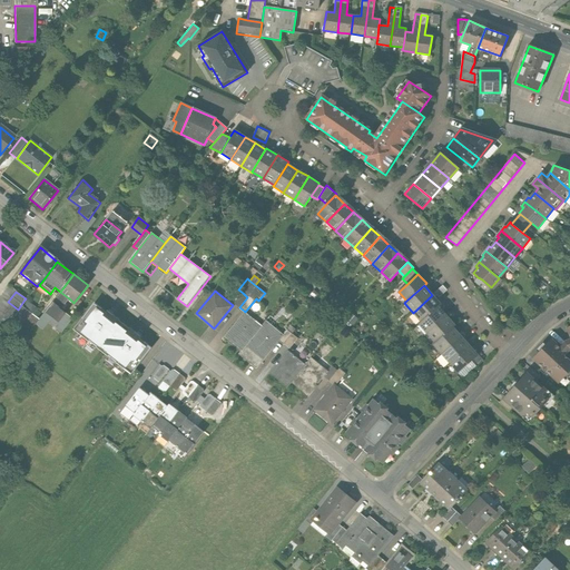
[(61,308),(69,298),(60,292),(39,318),(35,324),(41,330),(48,322),(61,332),(72,318),(61,308)]
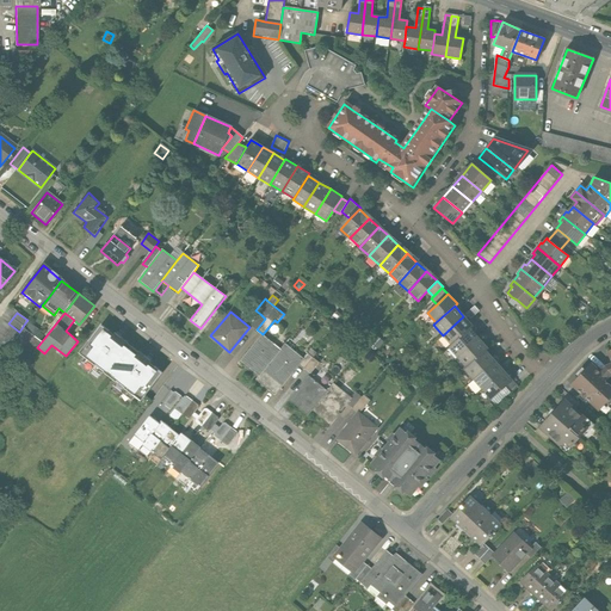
[(260,314),(251,325),(257,329),(265,319),(260,314)]
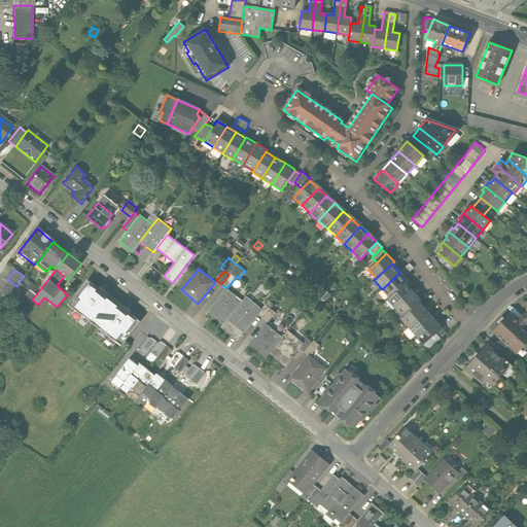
[(408,281),(399,273),(382,289),(389,297),(406,283),(408,281)]
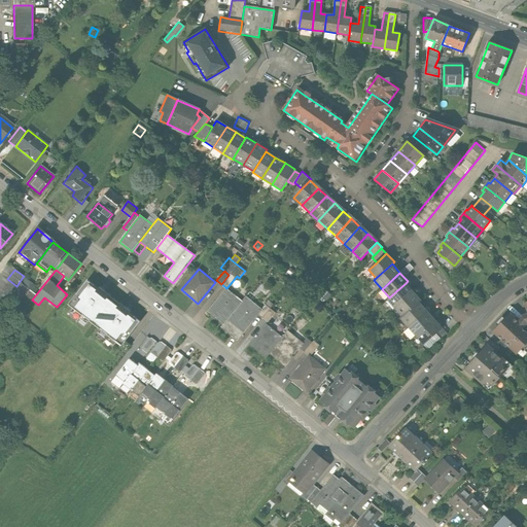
[(22,312),(32,300),(36,294),(30,289),(33,285),(23,277),(16,286),(7,297),(6,300),(22,312)]
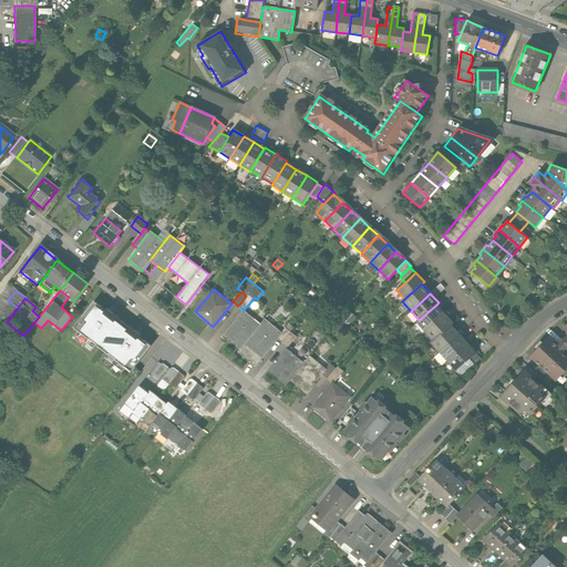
[(73,329),(102,351),(124,322),(95,300),(73,329)]
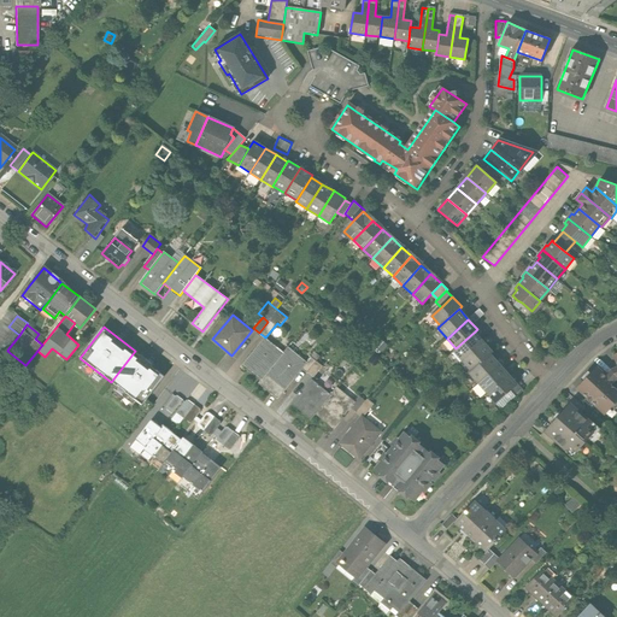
[(19,335),(13,330),(3,344),(9,348),(19,335)]
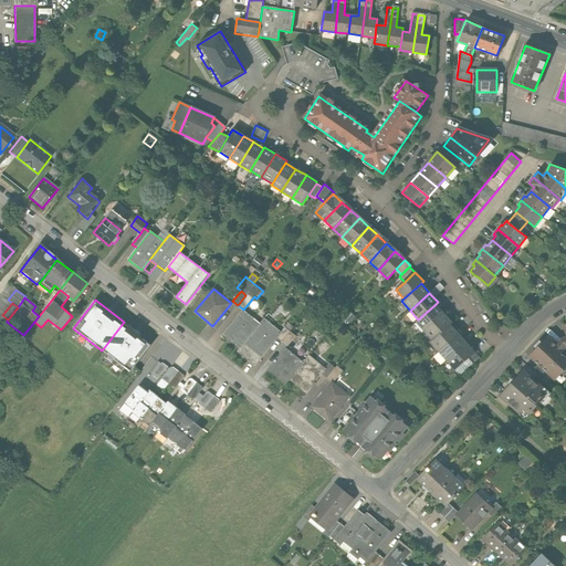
[(416,322),(425,331),(443,313),(436,304),(418,320),(416,322)]
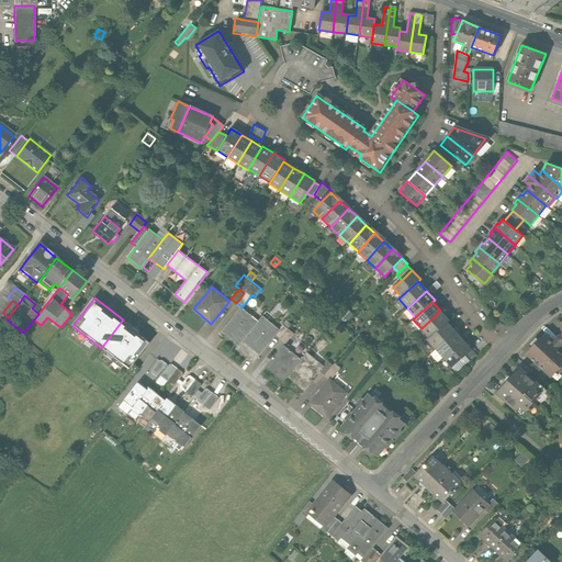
[(221,330),(238,344),(257,321),(242,307),(240,306),(221,330)]
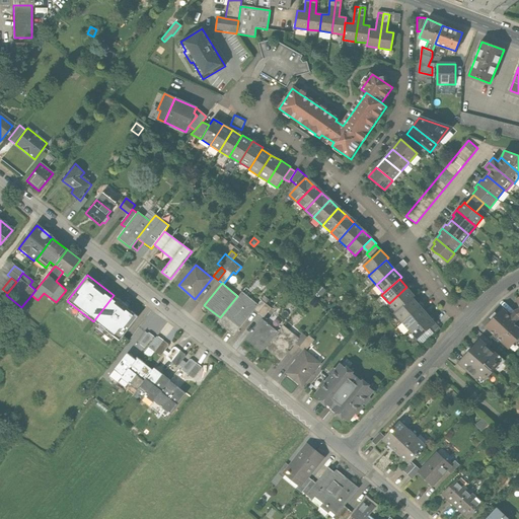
[(319,285),(314,291),(320,295),(325,289),(319,285)]
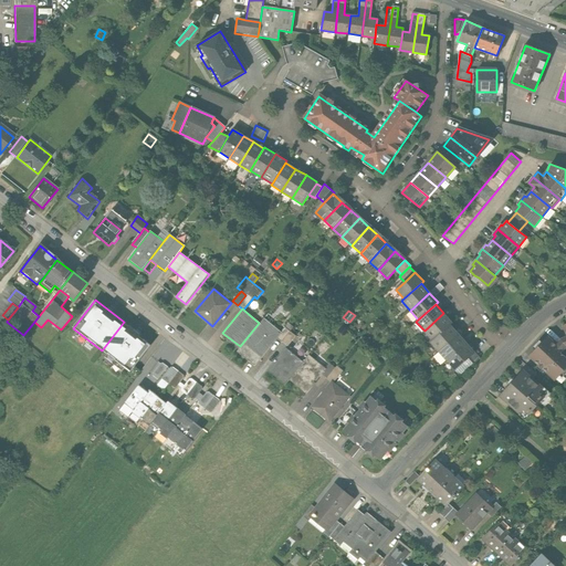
[(452,323),(443,313),(425,331),(432,341),(450,325),(452,323)]
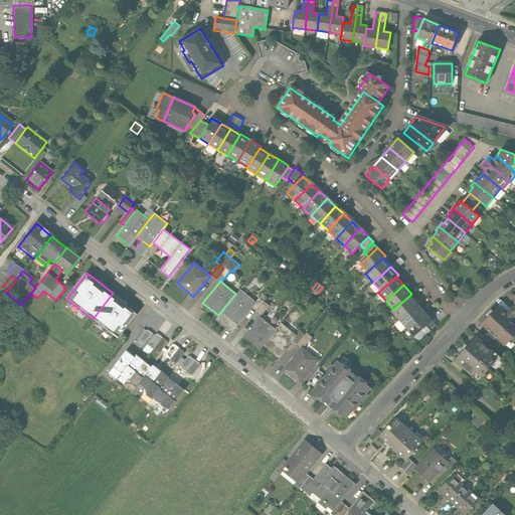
[(239,289),(235,294),(218,315),(215,319),(231,332),(251,307),(256,302),(239,289)]
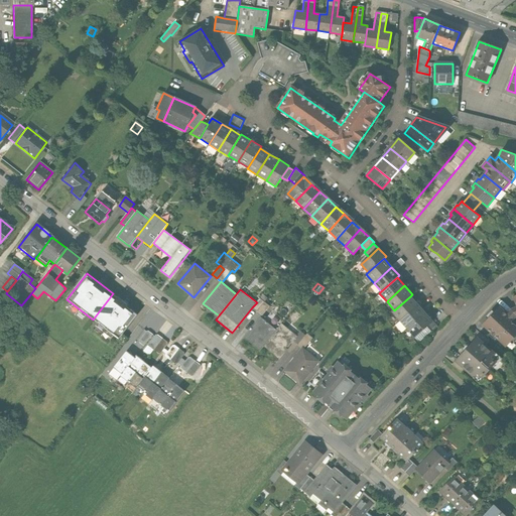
[(139,313),(113,293),(93,319),(119,340),(139,313)]
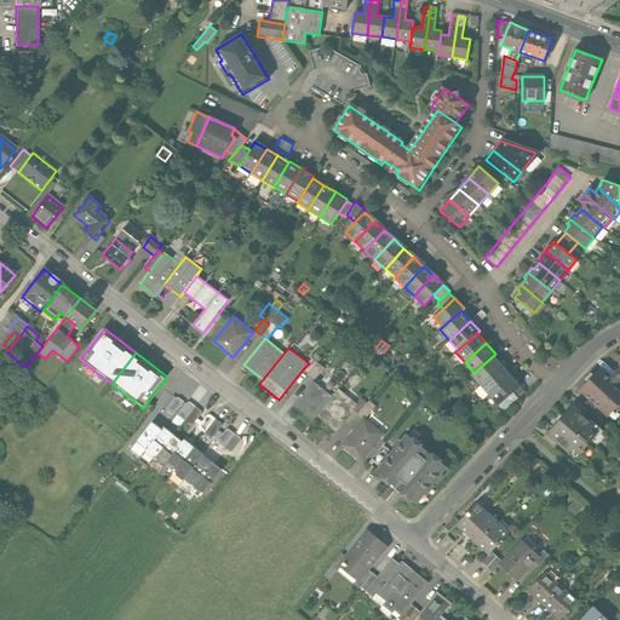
[(471,375),(481,385),(501,366),(493,356),(474,373),(471,375)]
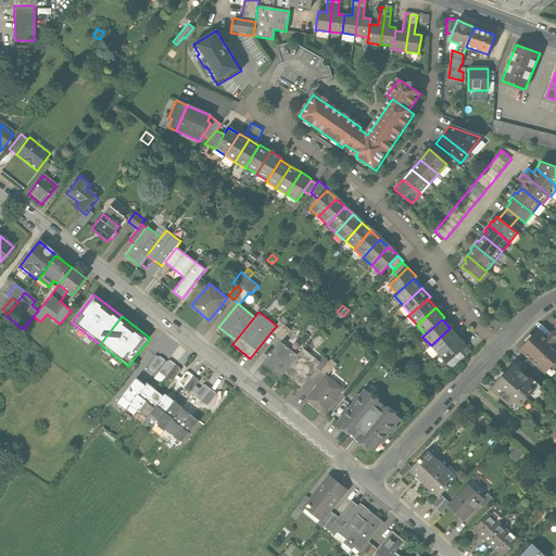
[(272,331),(277,336),(286,325),(280,321),(277,326),(272,331)]
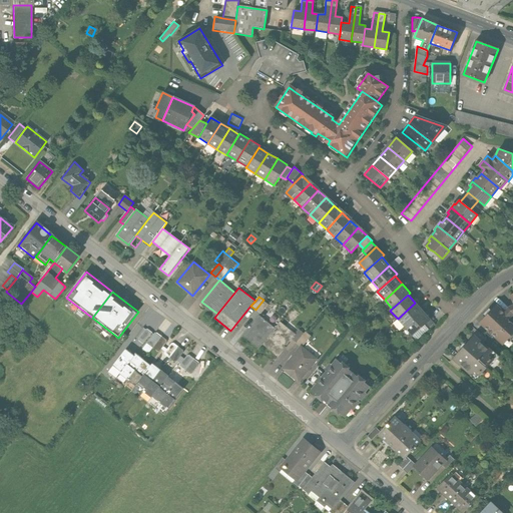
[(269,305),(264,300),(255,310),(261,314),(269,305)]
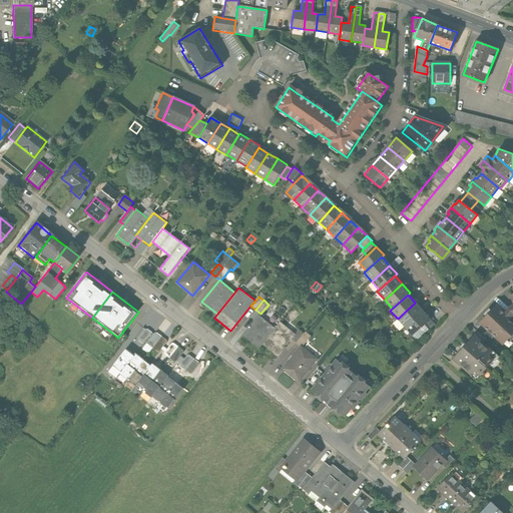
[(398,319),(405,327),(423,311),(415,303),(398,319)]
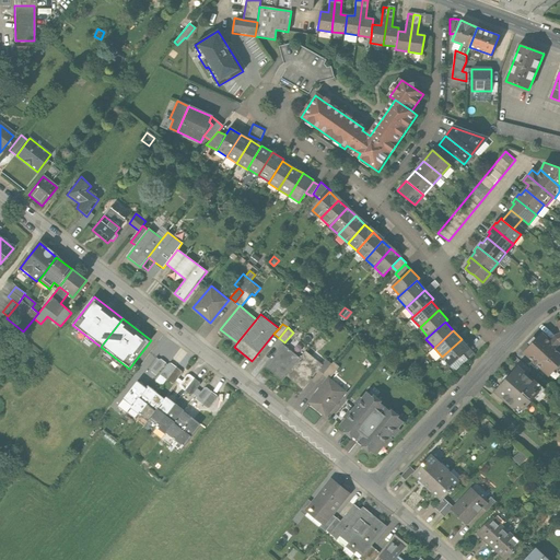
[(523,354),(549,377),(559,364),(559,353),(555,349),(559,343),(559,342),(553,336),(549,341),(541,335),(523,354)]
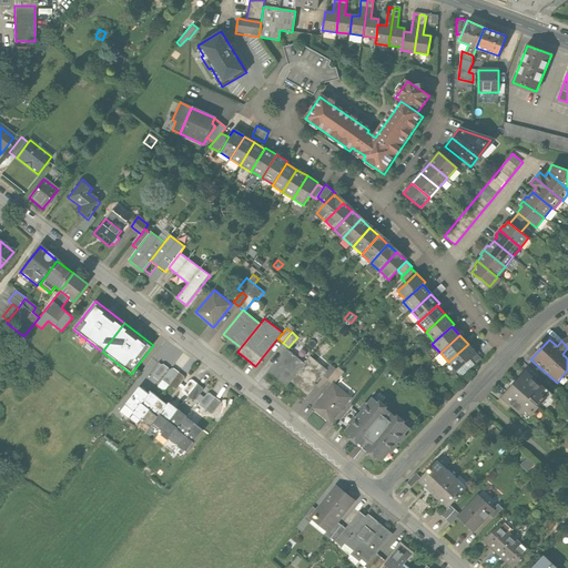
[(476,353),(468,344),(448,362),(457,371),(476,353)]
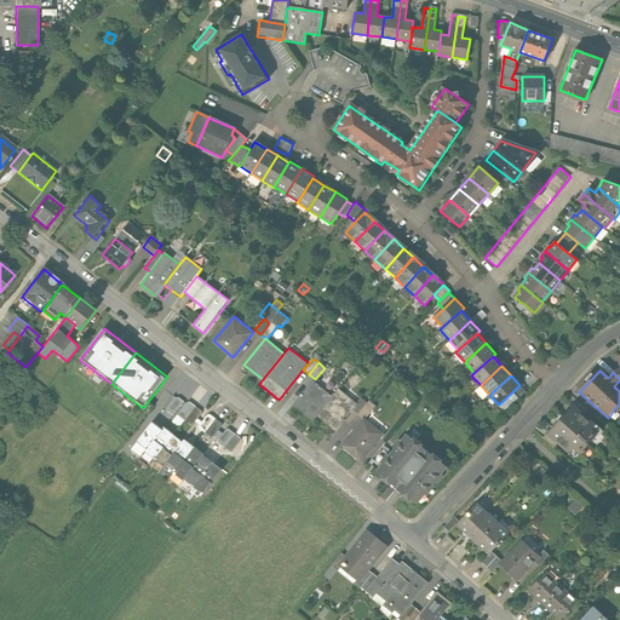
[(313,422),(316,415),(332,396),(313,382),(293,406),(313,422)]
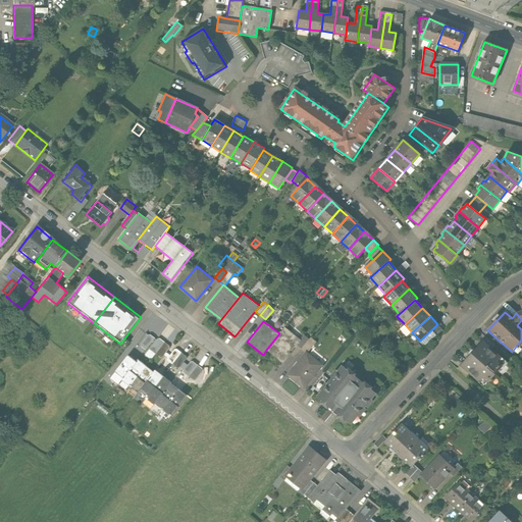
[(284,327),(279,333),(266,350),(282,363),(297,345),(301,341),(284,327)]
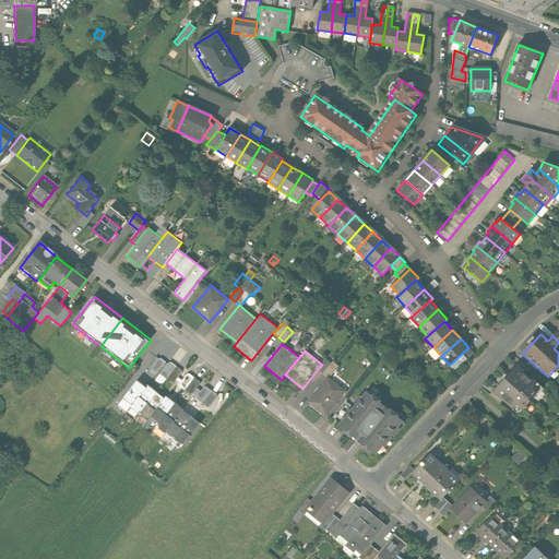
[(150,370),(156,375),(166,363),(159,357),(150,370)]
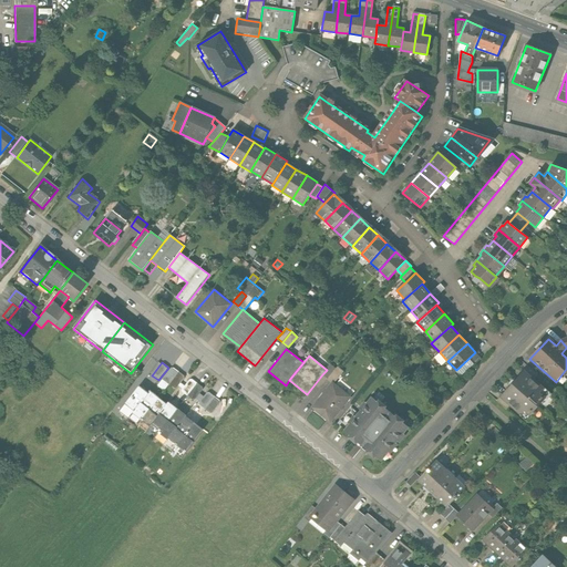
[(322,374),(327,379),(336,368),(331,364),(327,370),(322,374)]
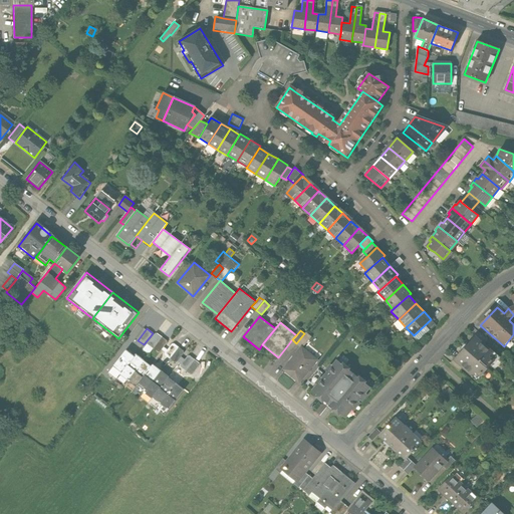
[(306,331),(304,333),(296,343),(301,347),(302,347),(312,335),(306,331)]
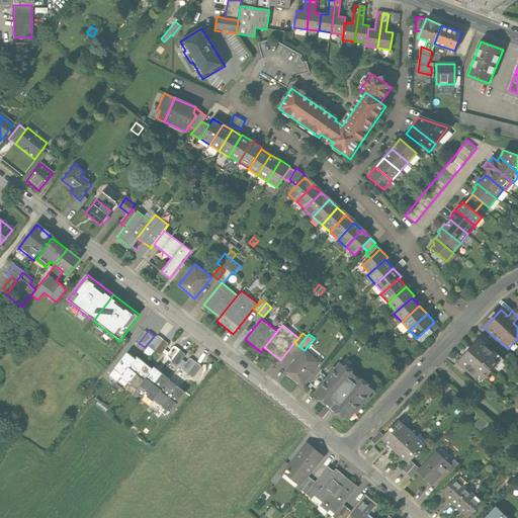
[(158,336),(156,337),(148,347),(154,351),(159,355),(161,355),(168,346),(168,343),(158,336)]
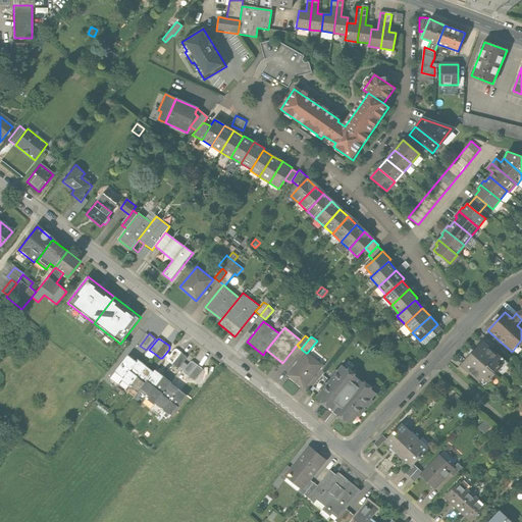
[(471,371),(484,383),(505,360),(483,340),(462,363),(471,371)]
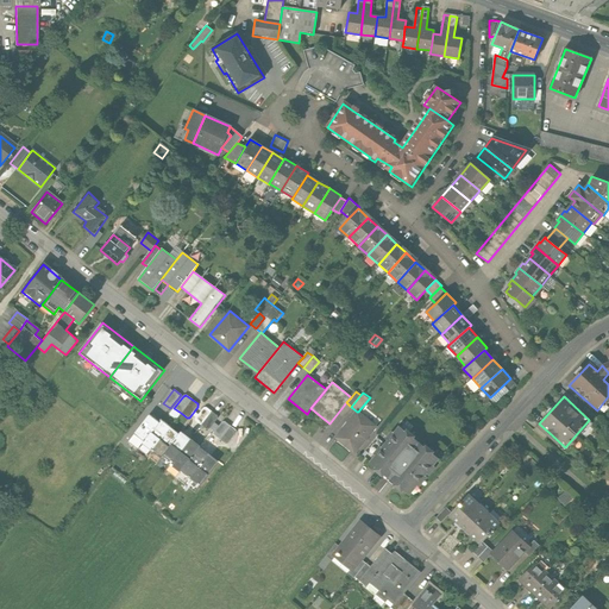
[(195,419),(195,421),(207,429),(209,429),(218,419),(217,416),(206,407),(203,408),(195,419)]
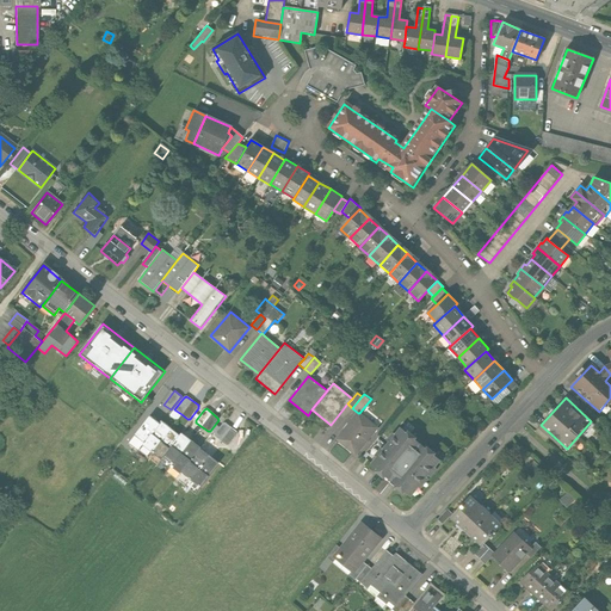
[(177,421),(181,414),(174,409),(170,415),(177,421)]
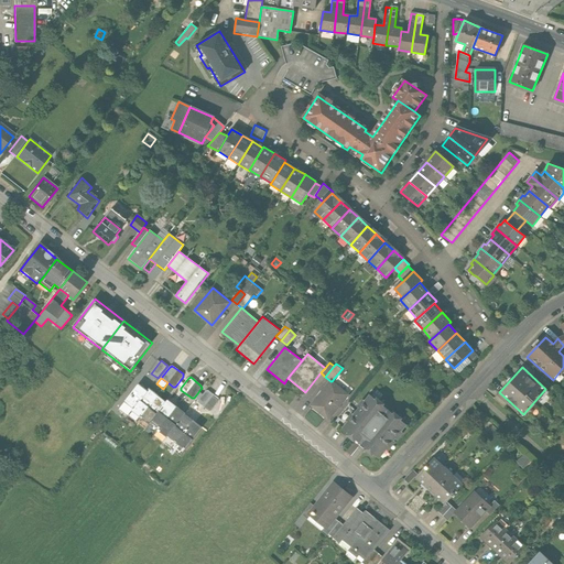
[(348,394),(332,381),(331,381),(312,404),(329,419),(348,394)]
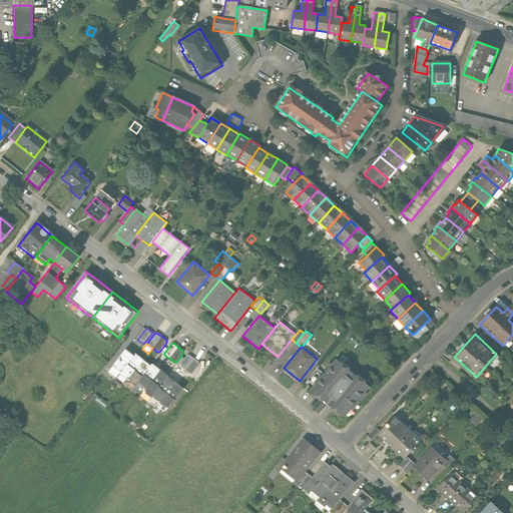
[(113,366),(121,373),(134,356),(126,350),(113,366)]
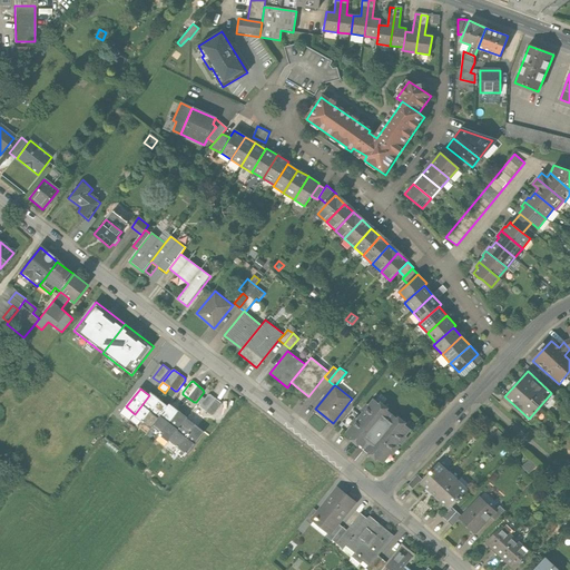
[(134,415),(143,422),(160,400),(151,393),(149,395),(135,414),(134,415)]
